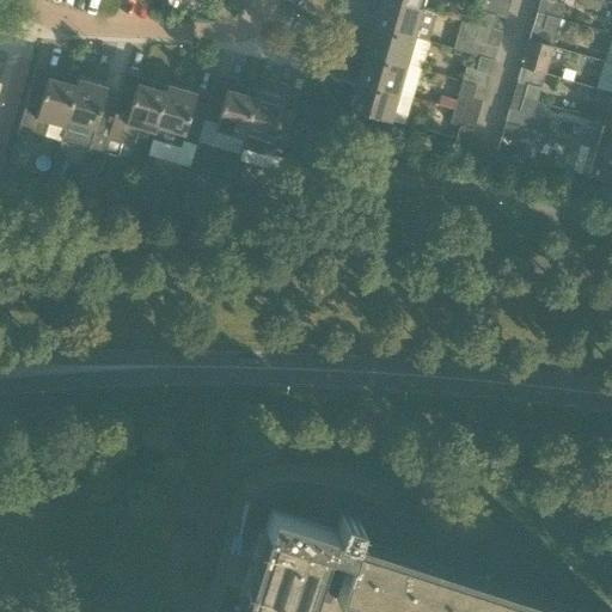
[(422,10),(384,0),(381,0),(374,28),(414,38),(428,42),(436,14),(422,10)]
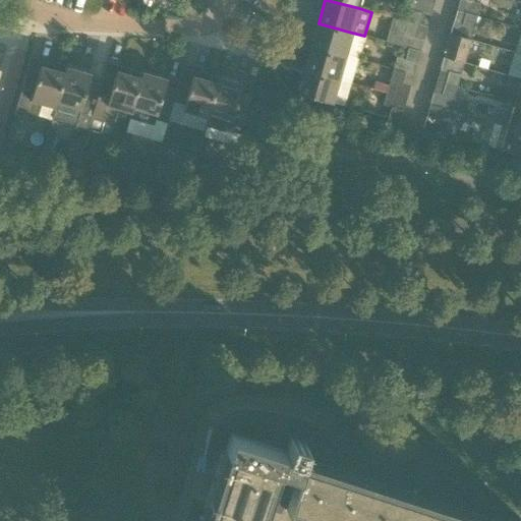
[(327,0),(359,8),(361,0),(327,0)]
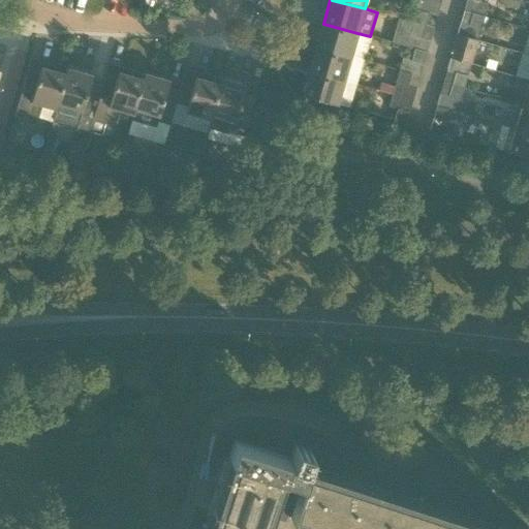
[(437,17),(440,4),(425,0),(419,0),(413,23),(425,26),(429,14),(437,17)]
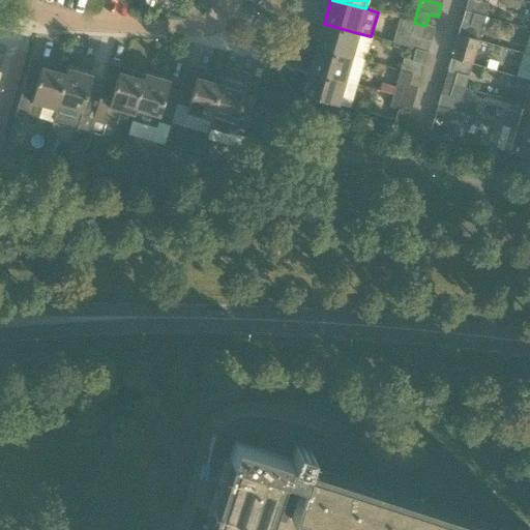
[(480,2),(480,0),(468,0),(466,9),(486,16),(490,5),(480,2)]
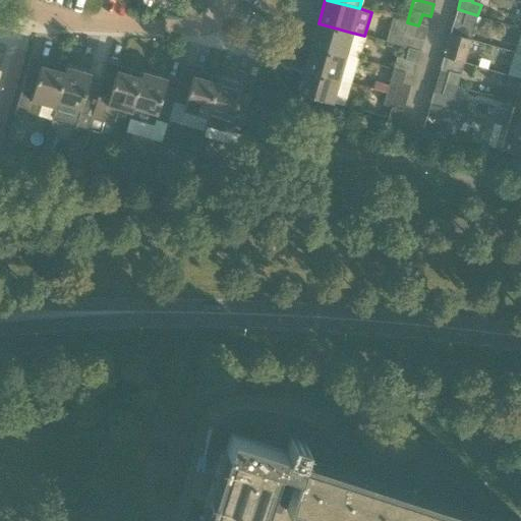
[(471,40),(477,15),(458,9),(451,34),(471,40)]
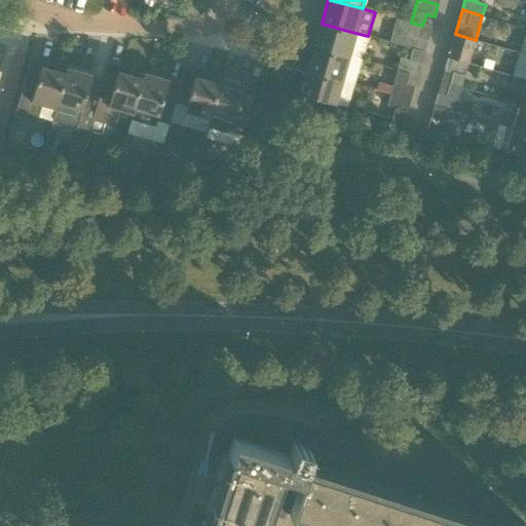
[(431,28),(422,26),(411,23),(397,19),(390,42),(413,48),(424,51),(431,28)]
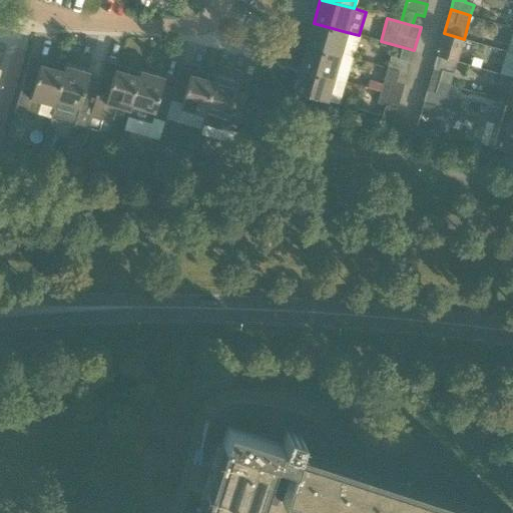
[(341,55),(347,32),(314,23),(308,46),(341,55)]
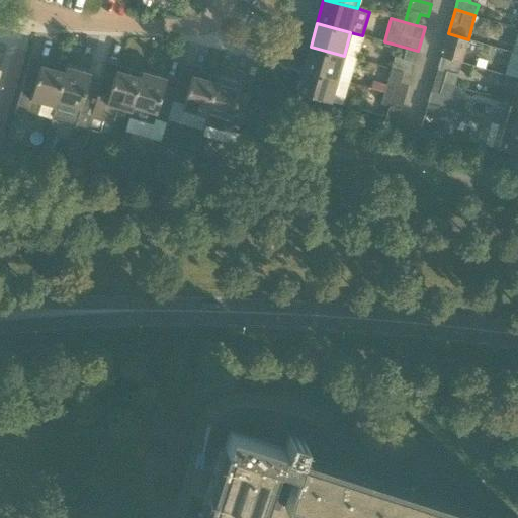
[(461,63),(468,39),(448,33),(441,57),(461,63)]
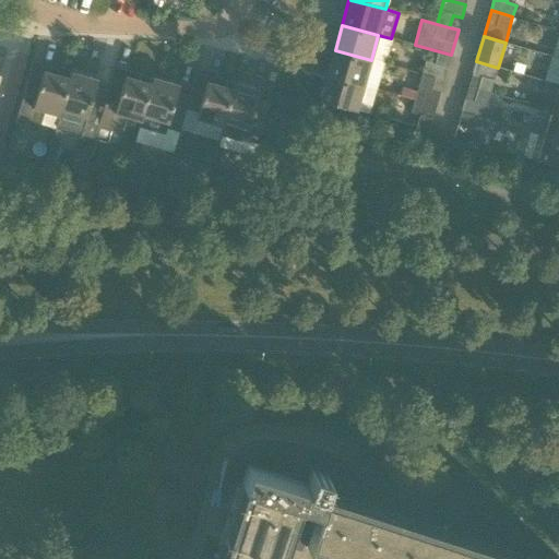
[(364,85),(371,60),(335,50),(328,75),(364,85)]
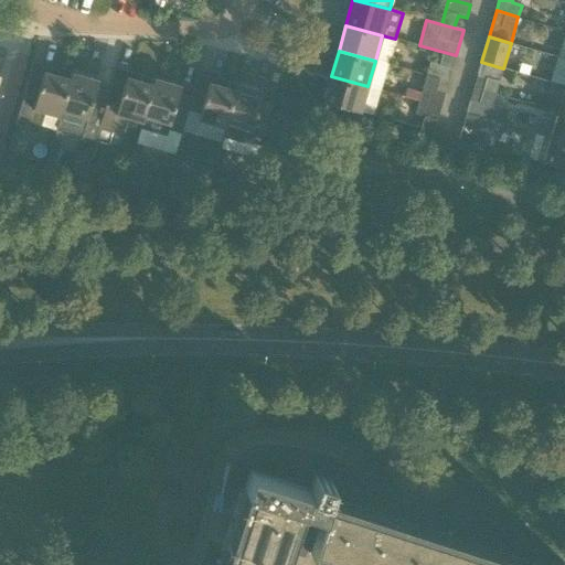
[(448,82),(456,55),(444,52),(439,65),(430,63),(426,75),(448,82)]
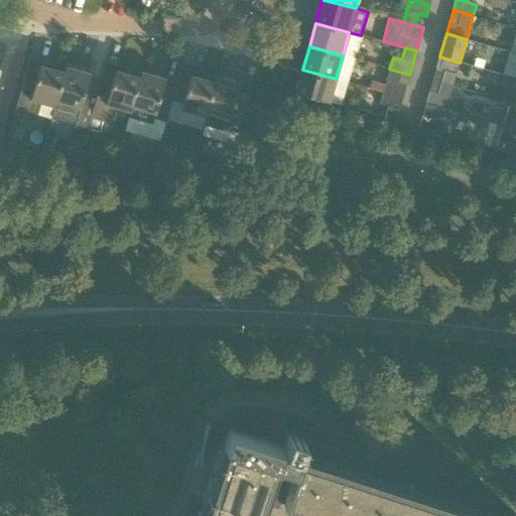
[(433,80),(454,86),(457,75),(468,78),(471,66),(460,62),(439,56),(433,80)]
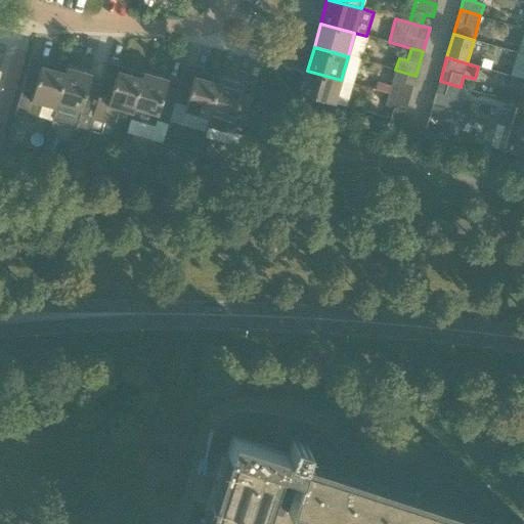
[(57,102),(66,74),(29,63),(15,111),(38,117),(42,104),(55,108),(57,102)]
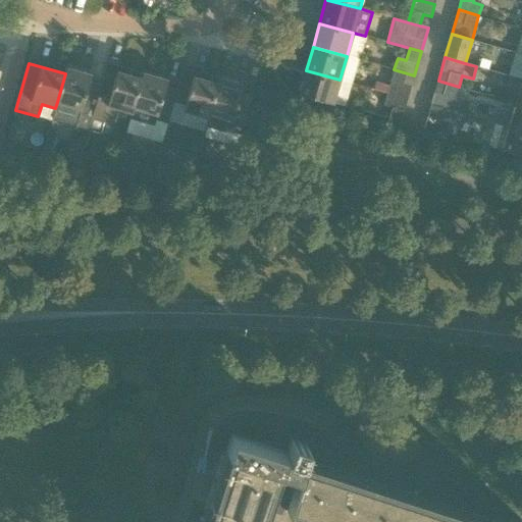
[(118,110),(131,113),(141,79),(128,75),(129,69),(119,66),(117,72),(105,68),(99,91),(92,118),(88,129),(101,134),(104,123),(113,126),(118,110)]
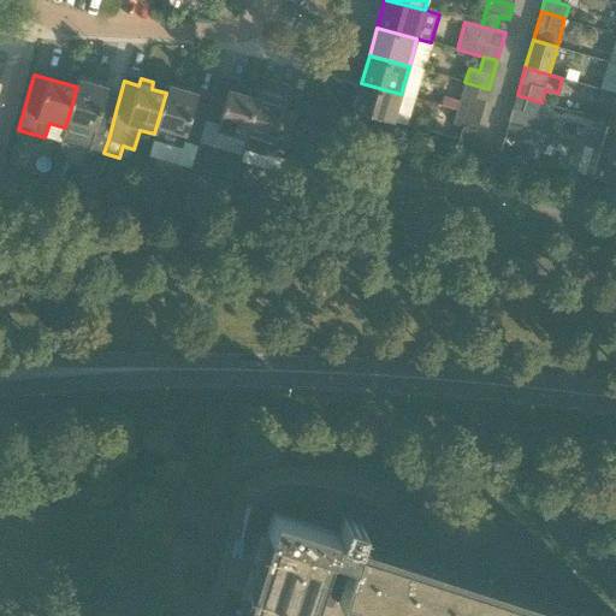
[(94,135),(108,140),(117,107),(104,104),(107,89),(78,81),(77,87),(67,120),(95,128),(94,135)]
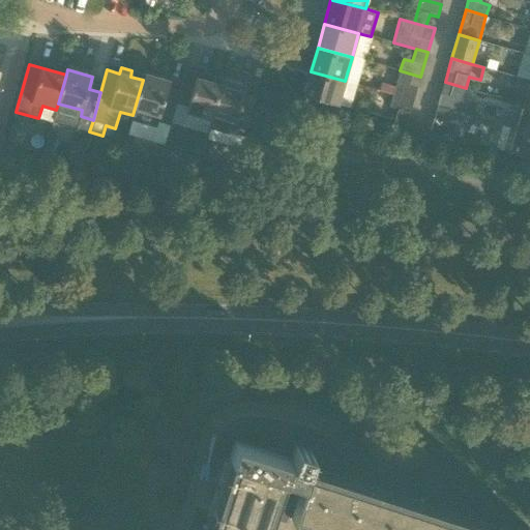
[(414,101),(420,77),(400,70),(393,95),(414,101)]
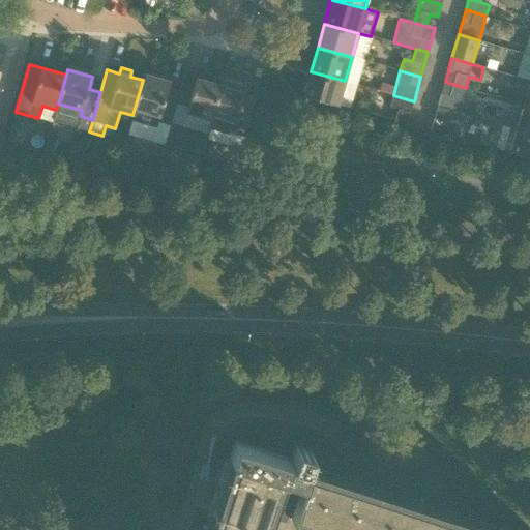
[(337,105),(345,81),(311,71),(304,94),(303,94),(303,96),(337,105)]
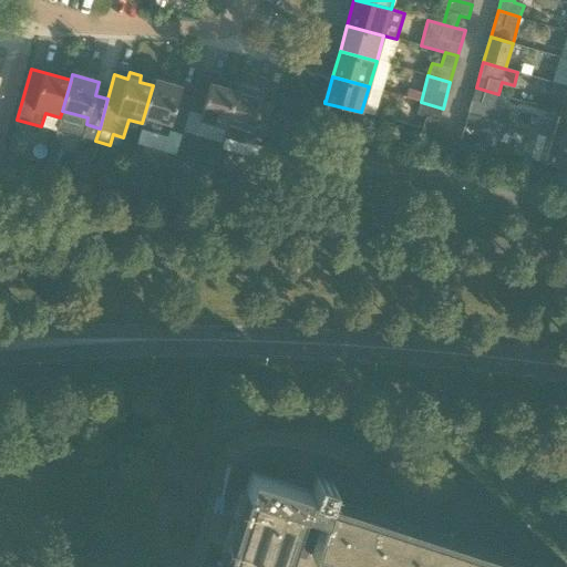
[(155,80),(153,85),(142,123),(141,130),(167,137),(169,131),(182,134),(188,111),(191,104),(178,101),(182,88),(155,80)]
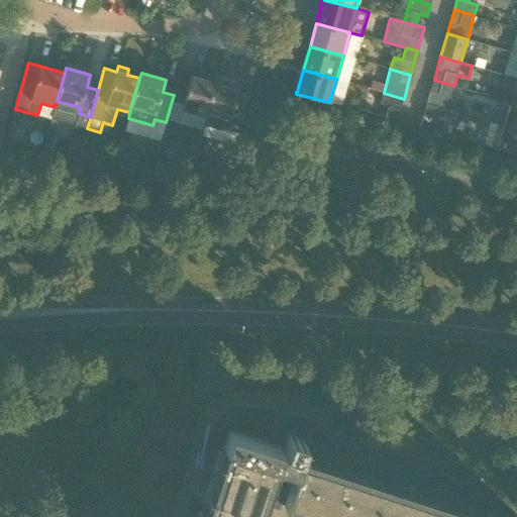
[(182,109),(206,116),(215,83),(180,74),(174,95),(172,101),(184,104),(182,109)]
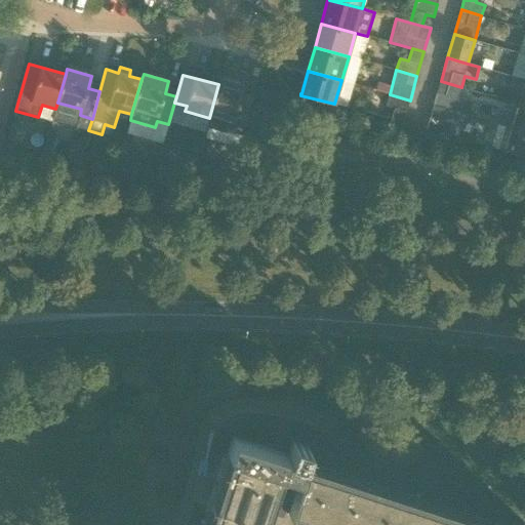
[(219,79),(218,84),(209,118),(206,126),(226,131),(233,128),(244,132),(253,102),(252,102),(242,98),(245,86),(219,79)]
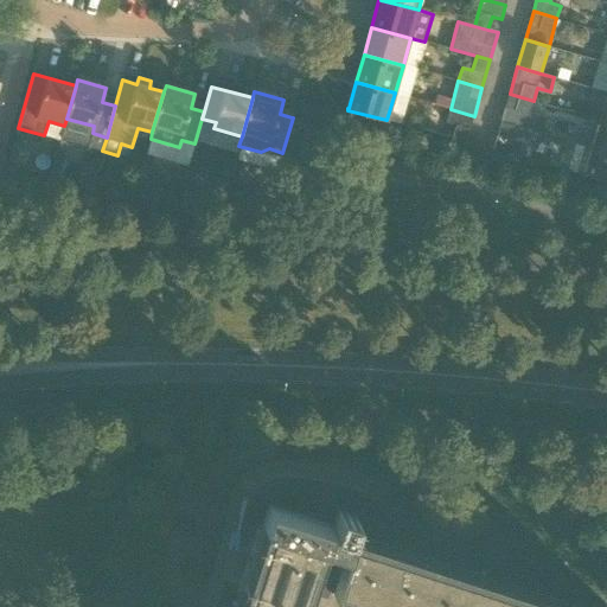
[(502,121),(515,126),(541,133),(545,119),(529,114),(534,101),(510,94),(502,121)]
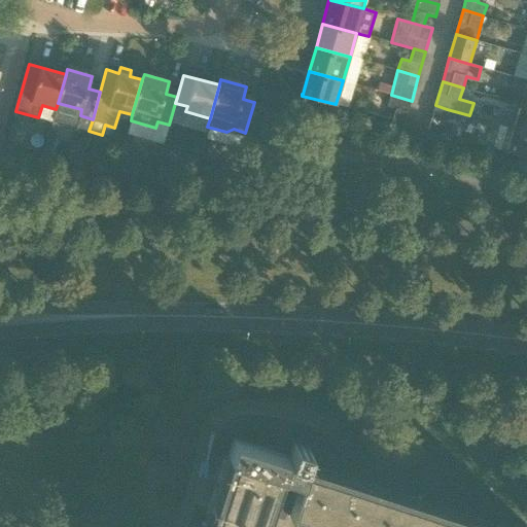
[(405,125),(412,101),(391,95),(388,106),(396,109),(392,121),(405,125)]
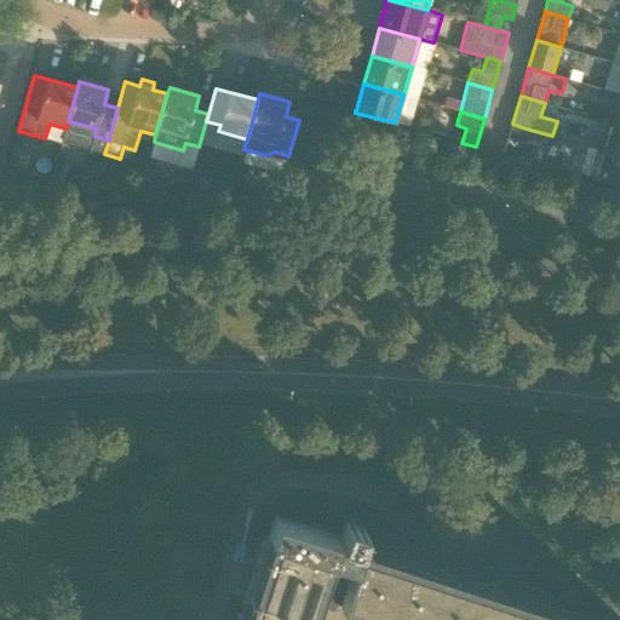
[(619,125),(613,122),(606,120),(597,149),(619,155),(619,125)]
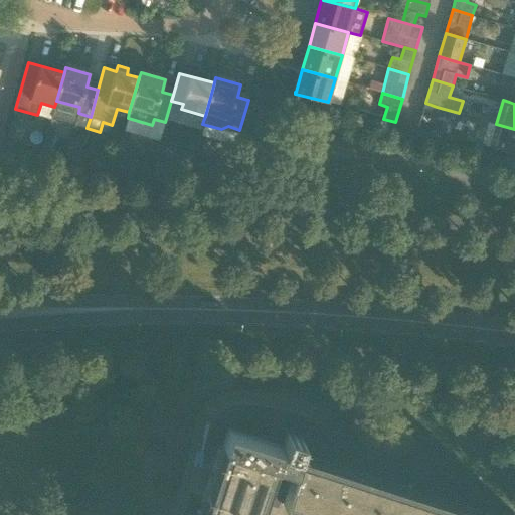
[(433,119),(437,107),(425,103),(418,128),(439,133),(439,132),(445,134),(448,124),(433,119)]
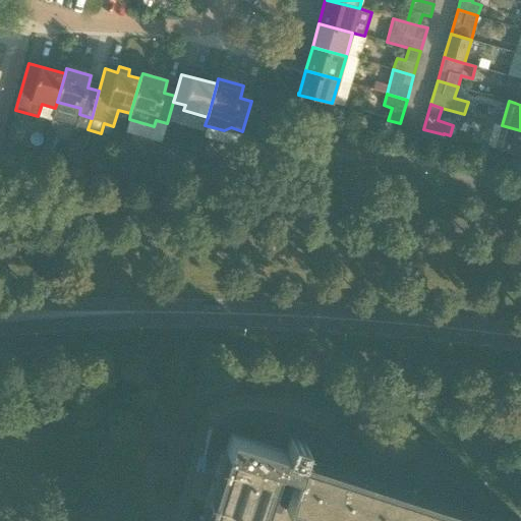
[(520,130),(502,125),(502,126),(496,148),(495,149),(495,150),(520,157),(520,130)]
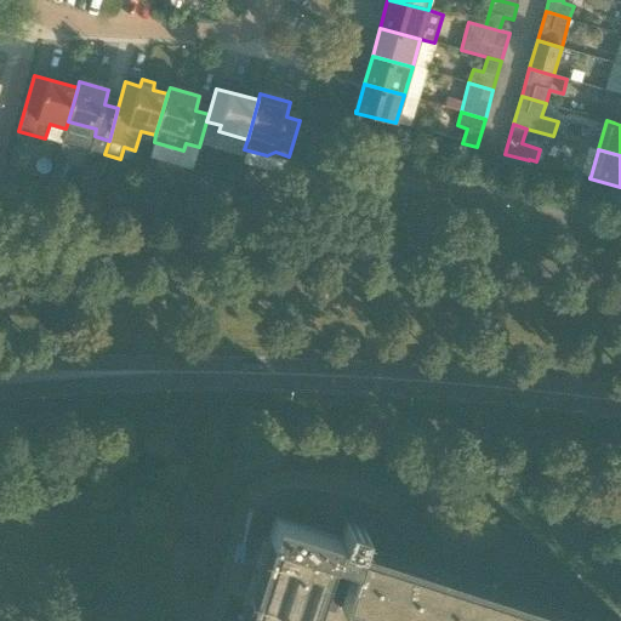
[(346,522),(341,537),(337,536),(275,517),(267,542),(255,580),(241,620),(311,620),(318,599),(318,598),(342,605),(342,607),(341,609),(377,620),(591,620),(358,546),(364,528),(346,522)]
